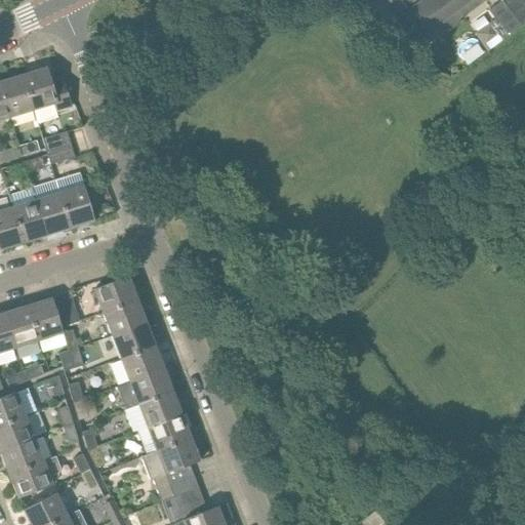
[(419,0),(407,9),(432,44),(484,6),(479,0),(419,0)]
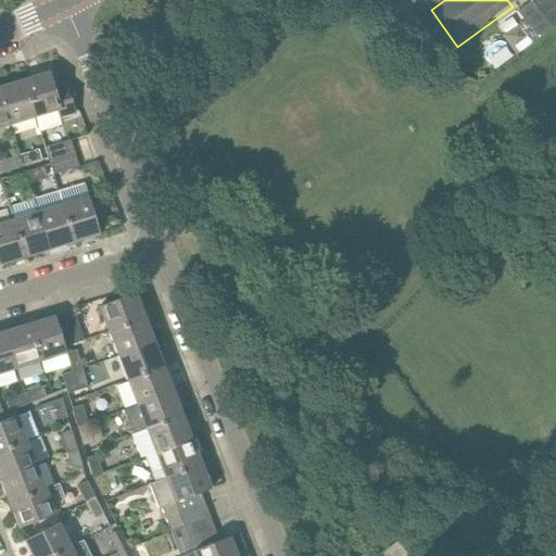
[(517,11),(536,38),(551,28),(531,0),(517,11)]
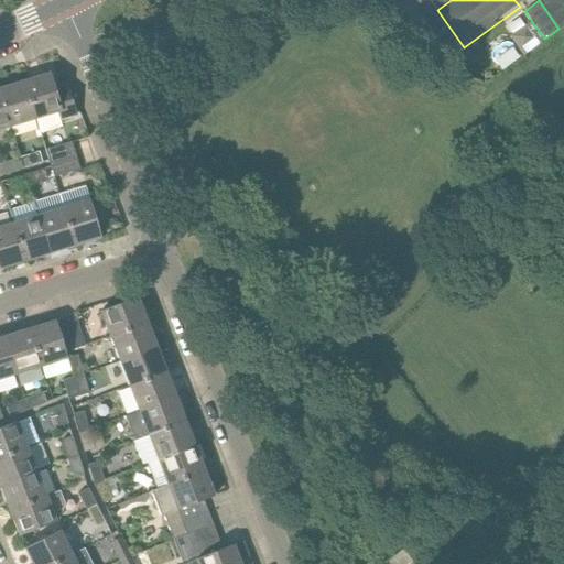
[(531,21),(509,36),(522,55),(544,39),(531,21)]
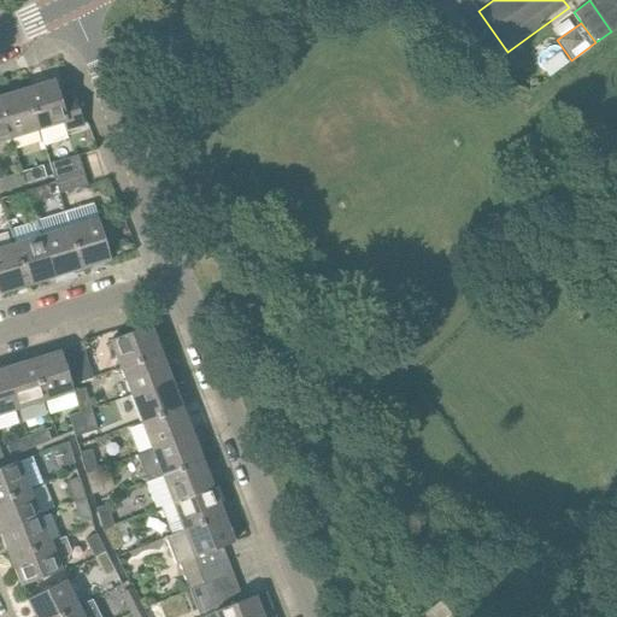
[(65,131),(83,125),(74,93),(59,98),(54,81),(27,89),(39,131),(42,140),(52,137),(50,128),(63,124),(65,131)]
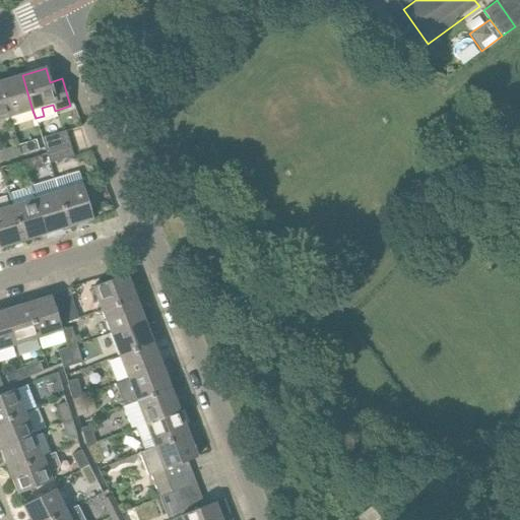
[(0,86),(9,118),(33,111),(22,75),(0,82),(0,86)]
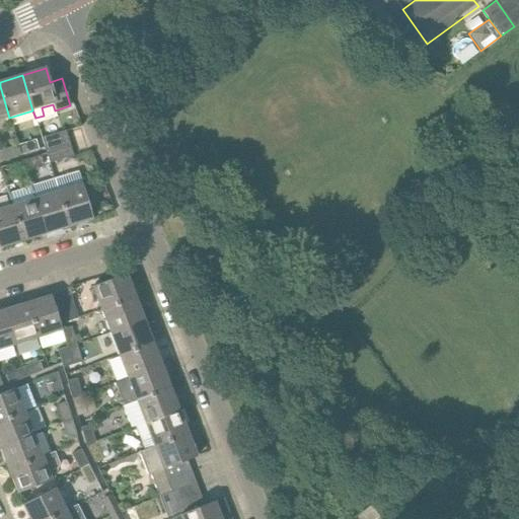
[(0,120),(9,118),(0,86),(0,120)]
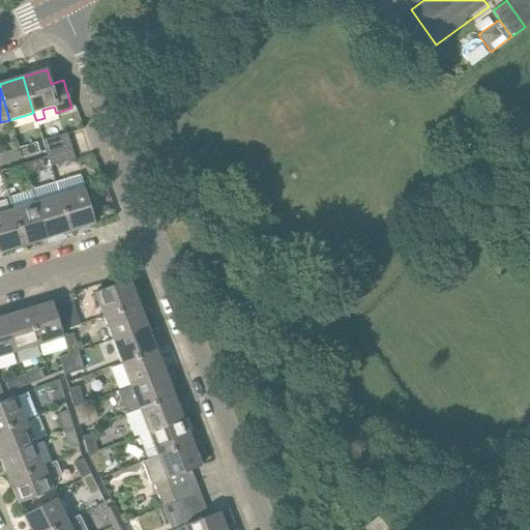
[(47,155),(71,148),(67,135),(64,135),(62,127),(46,133),(49,140),(42,142),(47,155)]
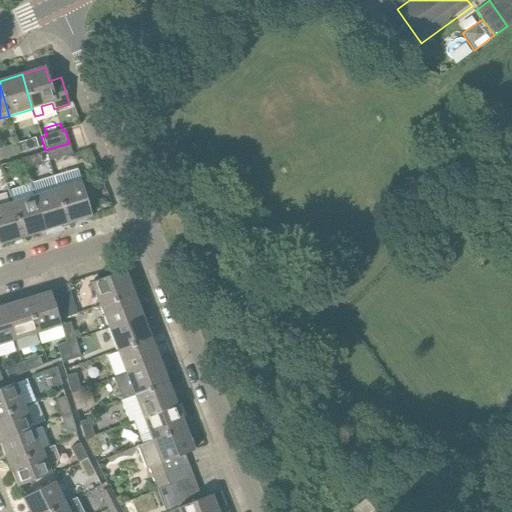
[(22,153),(38,148),(35,139),(19,144),(22,153)]
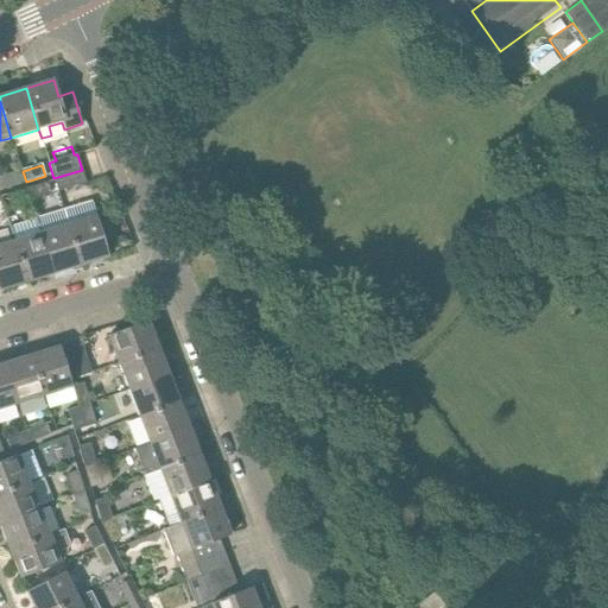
[(57,192),(86,183),(82,170),(54,178),(57,192)]
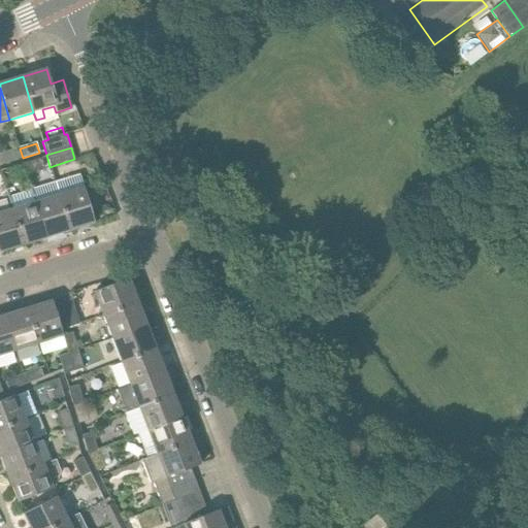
[(0,164),(23,158),(20,149),(0,154),(0,164)]
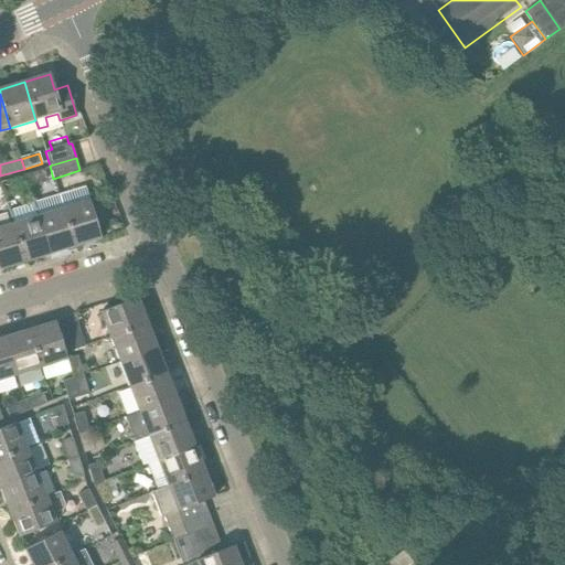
[(29,187),(46,180),(44,170),(25,176),(29,187)]
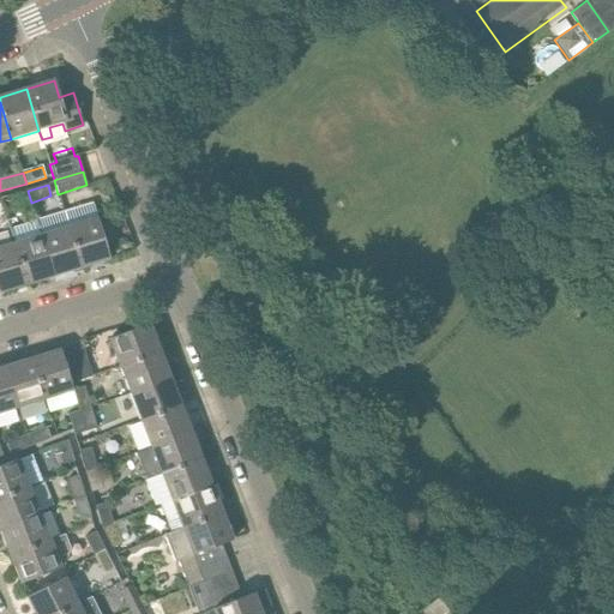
[(10,209),(31,203),(28,191),(7,198),(10,209)]
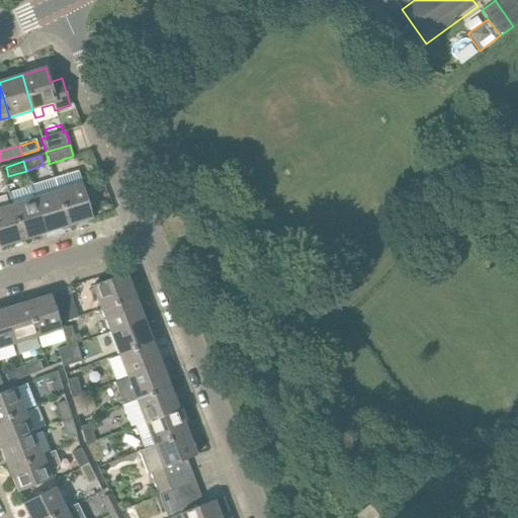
[(59,192),(69,227),(92,220),(82,184),(59,192)]
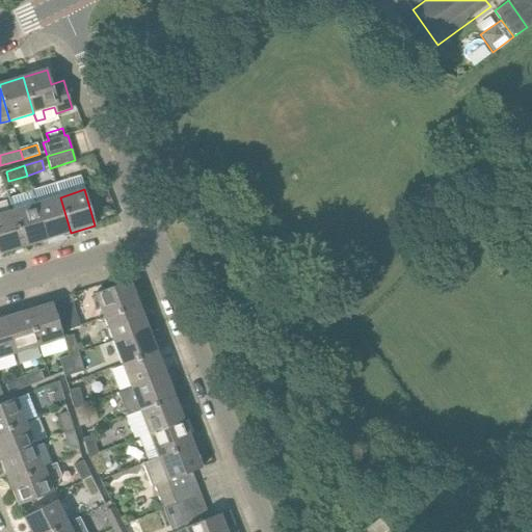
[(47,240),(71,233),(60,197),(35,205),(47,240)]
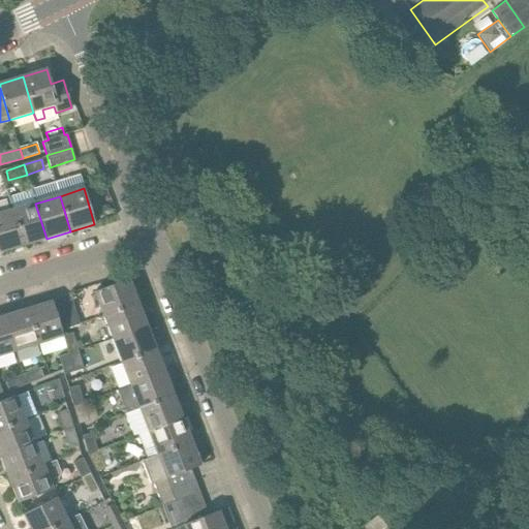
[(23,246),(47,239),(35,204),(11,211),(23,246)]
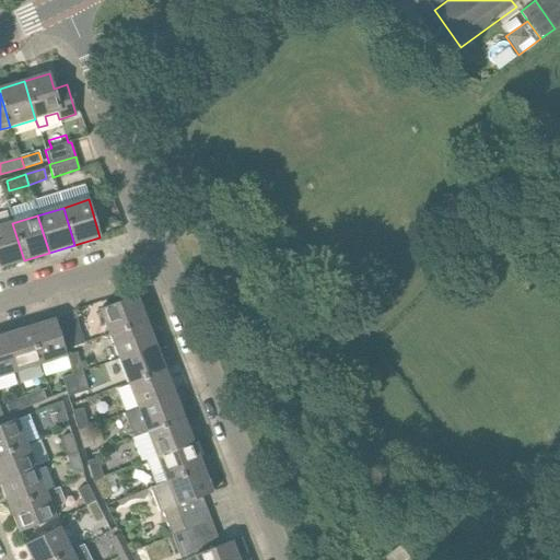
[(0,267),(24,260),(12,223),(0,226),(0,267)]
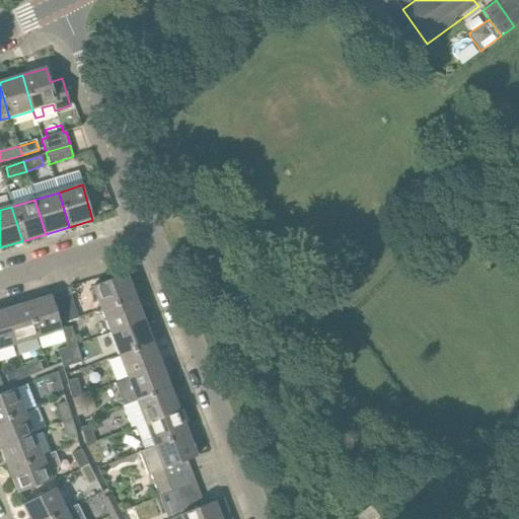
[(100,310),(135,297),(126,275),(92,288),(100,310)]
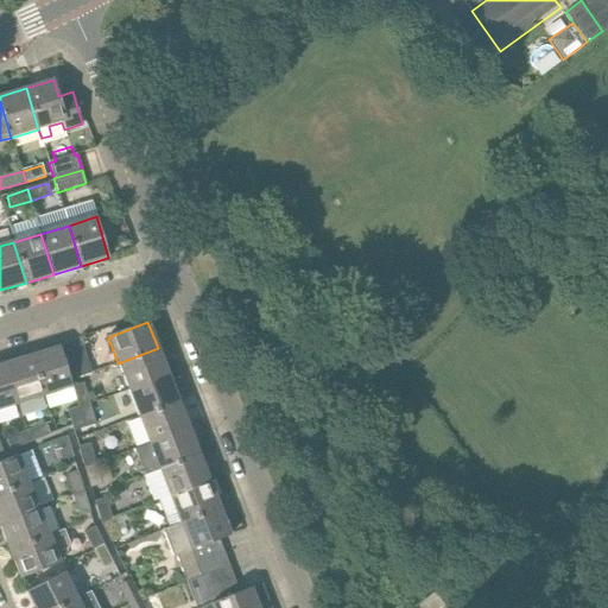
[(76,379),(92,374),(83,344),(68,349),(76,379)]
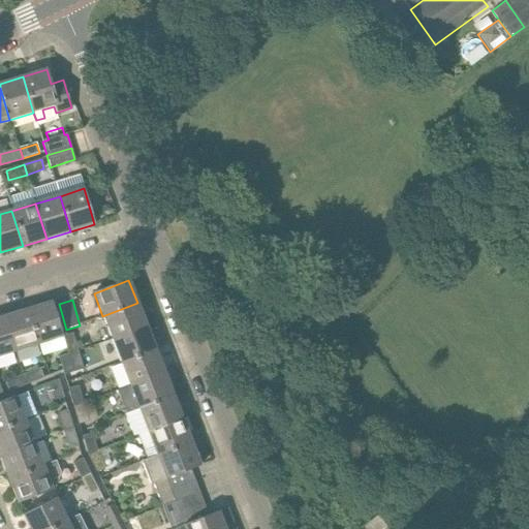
[(38,344),(63,337),(62,337),(52,302),(28,309),(38,344)]
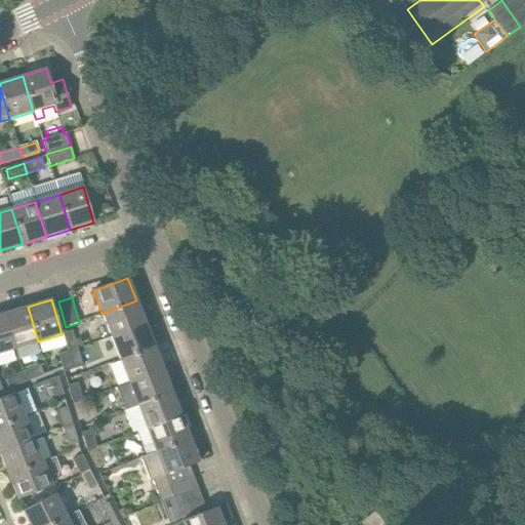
[(111,337),(145,324),(136,300),(102,314),(111,337)]
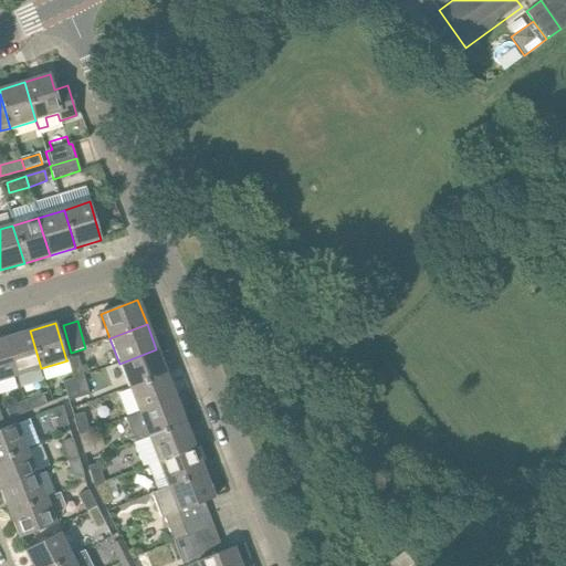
[(16,377),(41,368),(30,331),(3,338),(16,377)]
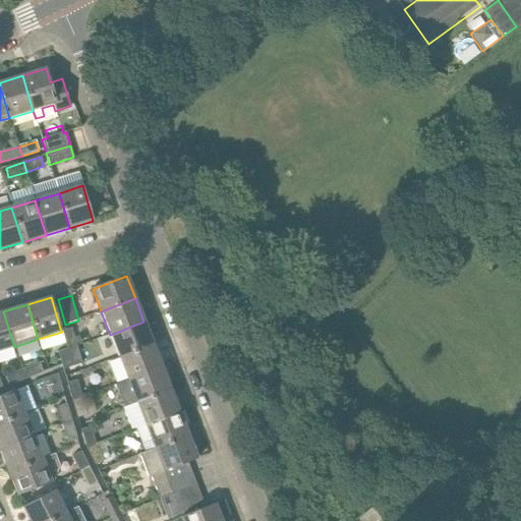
[(0,350),(14,347),(3,311),(0,312),(0,350)]
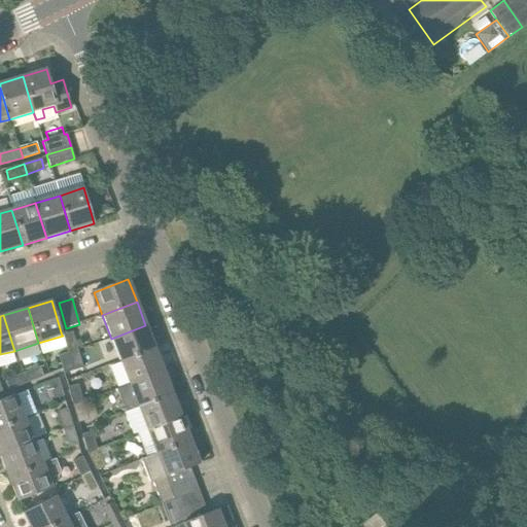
[(120,361),(154,348),(145,325),(111,339),(120,361)]
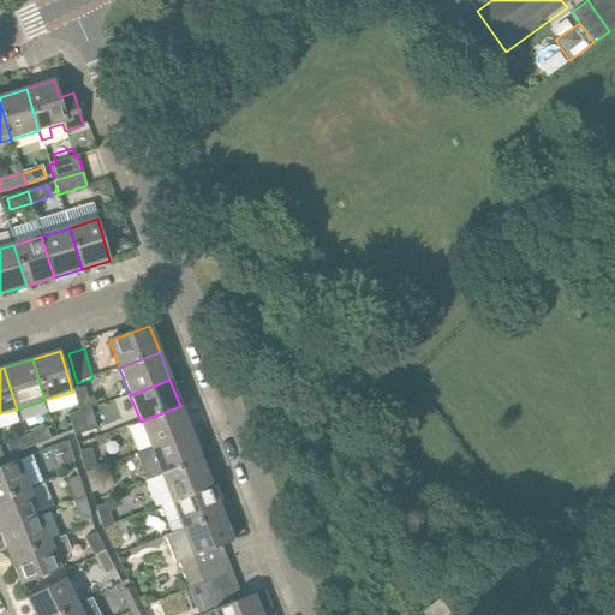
[(79,412),(91,408),(84,388),(72,392),(73,392),(79,412)]
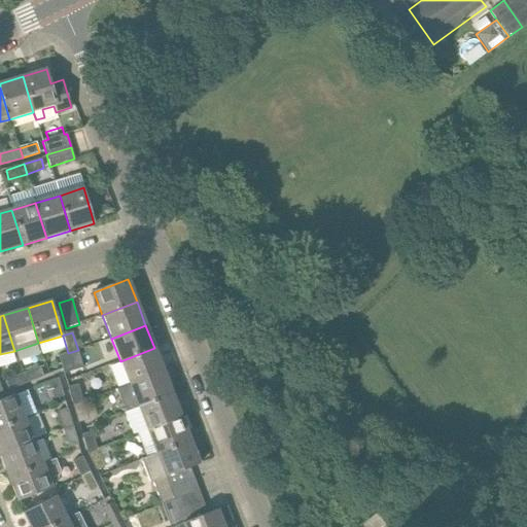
[(130,385),(164,372),(154,348),(120,361),(130,385)]
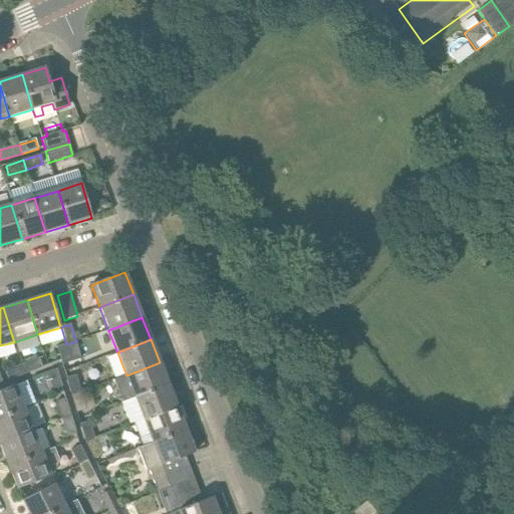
[(66,344),(71,362),(81,359),(76,341),(66,344)]
